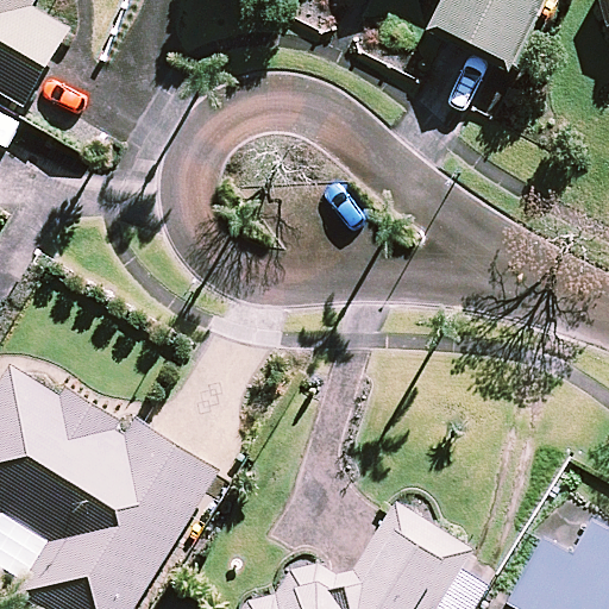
[(37,0),(0,0),(0,92),(24,106),(68,29),(32,8),(37,0)]
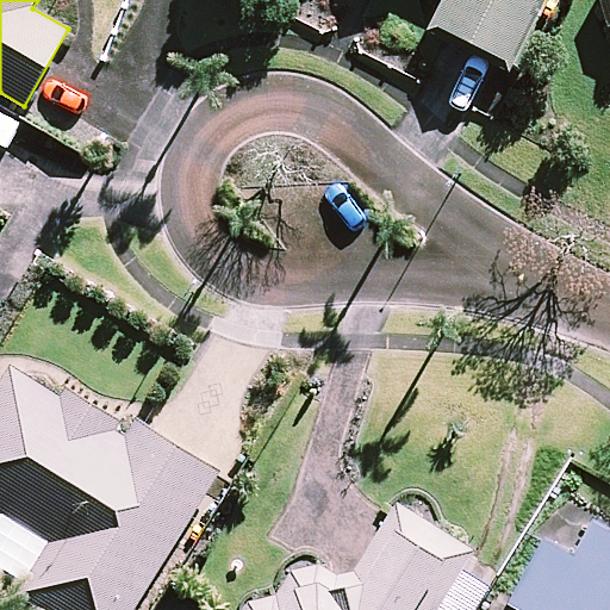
[(444,0),(437,16),(433,25),(514,66),(545,0),(444,0)]
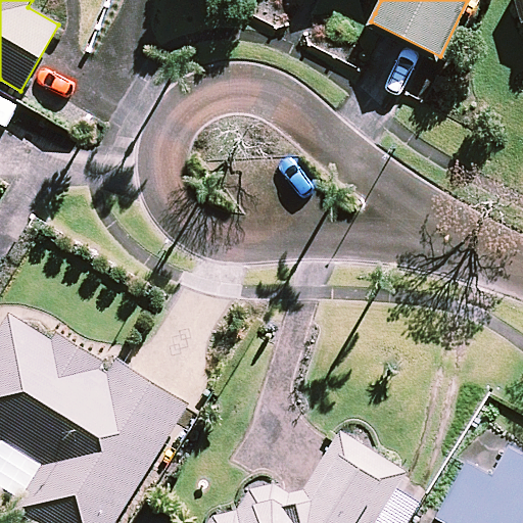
[(53,340),(12,315),(0,334),(0,439),(3,442),(0,446),(0,485),(22,500),(15,510),(36,522),(115,522),(189,408),(115,361),(110,369),(56,335),(53,340)]
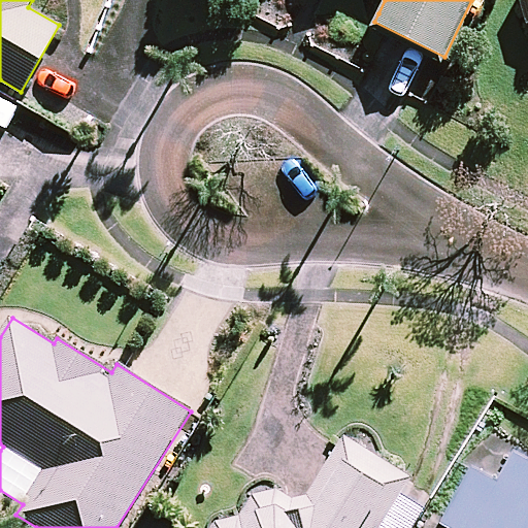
[(253,498),(251,500),(240,518),(235,517),(230,517),(226,517),(221,518),(217,521),(212,523),(208,527),(207,527),(377,527),(409,476),(342,436),(302,503),(289,497),(287,496),(285,495),(282,494),(279,493),(276,492),(273,492),(271,492),(268,492),(265,492),(263,493),(260,494),(258,495),(255,496),(253,498)]
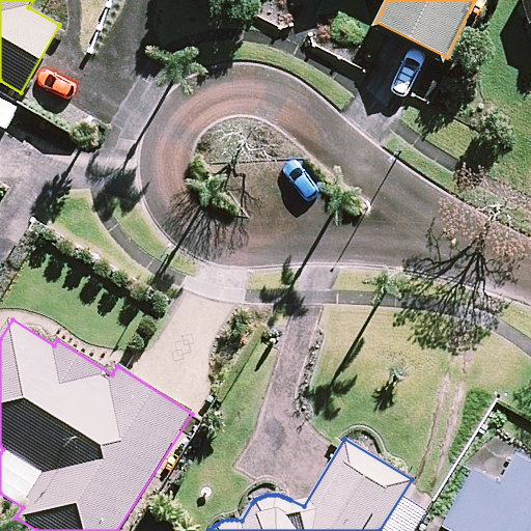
[(501,484),(474,470),(443,527),(450,530),(530,530),(530,463),(516,455),(501,484)]
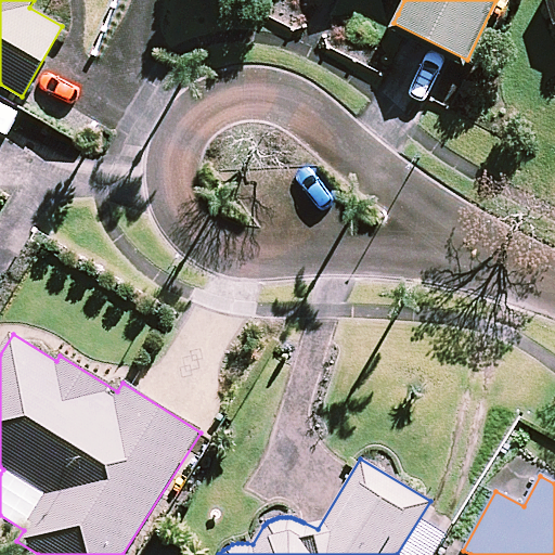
[(434,554),(446,534),(422,520),(400,554),(434,554)]
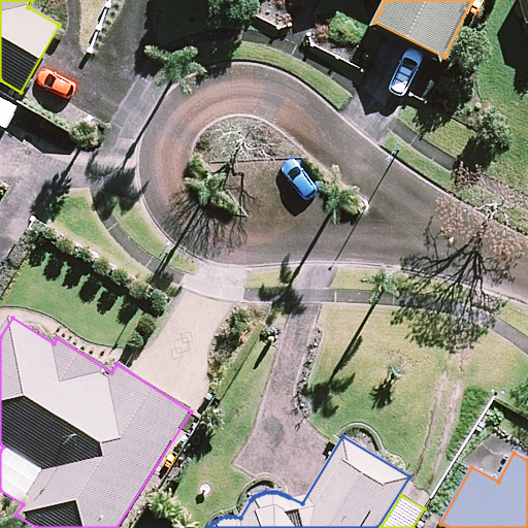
All buildings are outlined.
